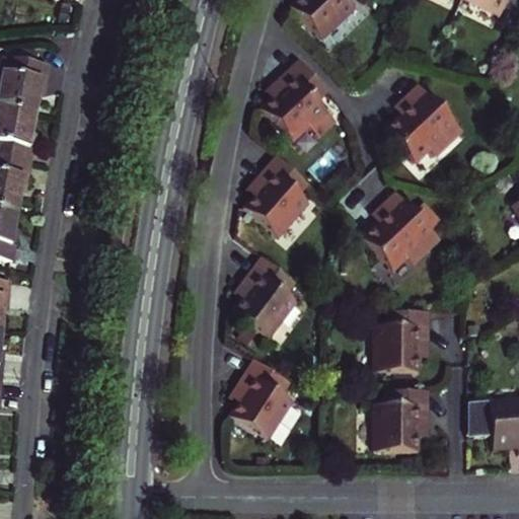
[(295,0),(291,5),(321,36),(355,5),(351,0),(295,0)]
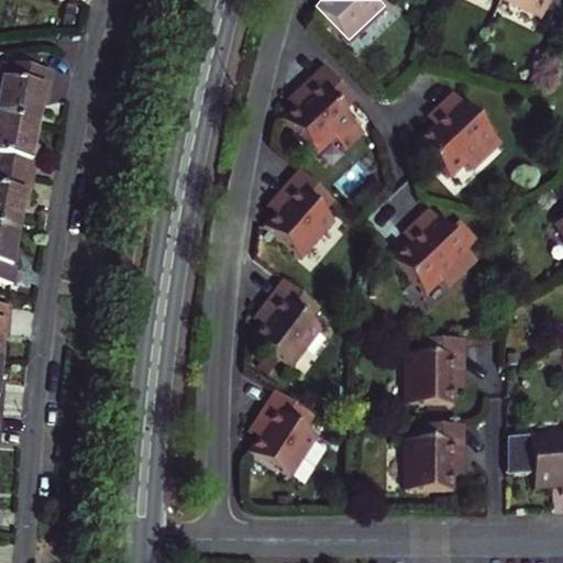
[(515,0),(543,13),(549,0),(515,0)]
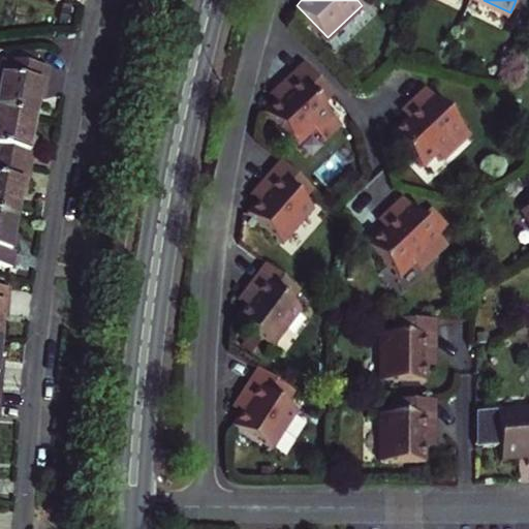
[(2,61),(33,66),(35,57),(3,52),(2,61)]
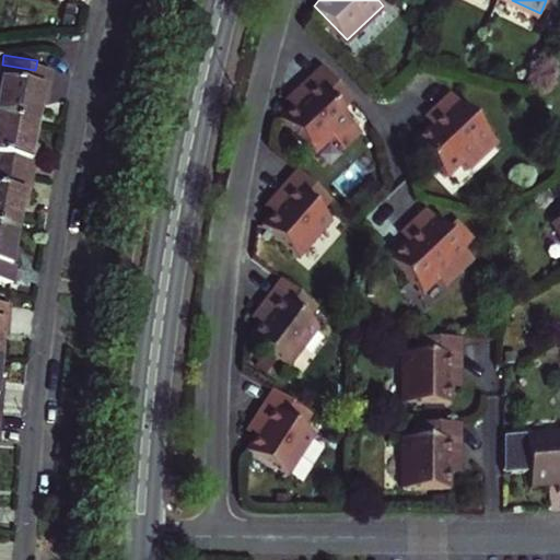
[(35,70),(2,65),(0,76),(0,120),(35,127),(39,98),(46,100),(50,73),(35,70)]
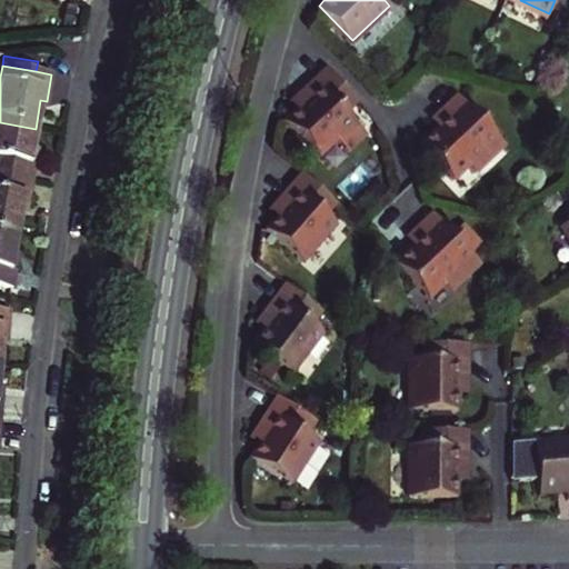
[(310,98),(299,109),(288,120),(320,155),(339,137),(351,150),(369,133),(347,111),(361,98),(330,66),(303,91),(310,98)]
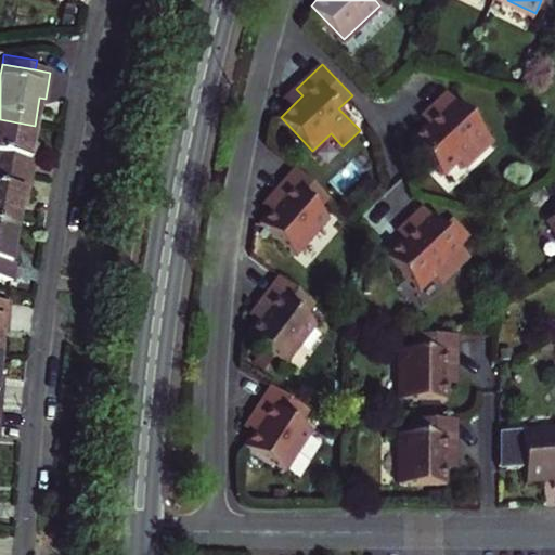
[(302,95),(296,89),(285,100),(292,106),(302,95)]
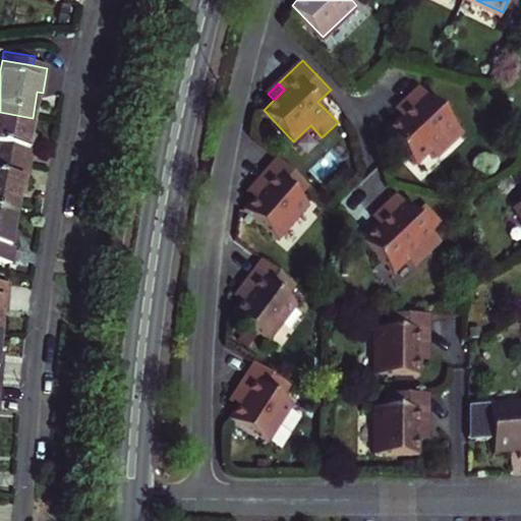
[(411,104),(399,115),(383,129),(411,162),(425,150),(431,157),(459,132),(418,87),(405,97),(411,104)]
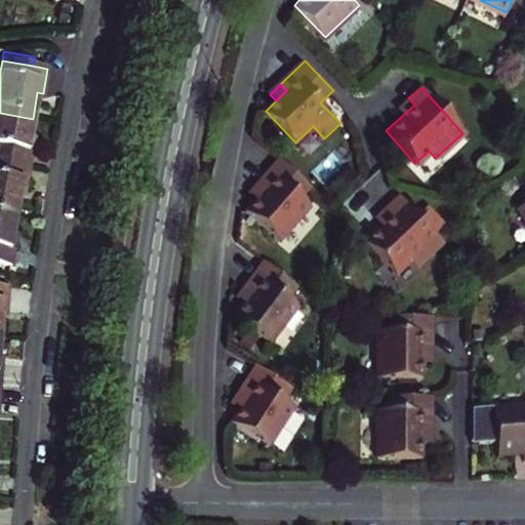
[(414,105),(408,97),(396,109),(402,116),(414,105)]
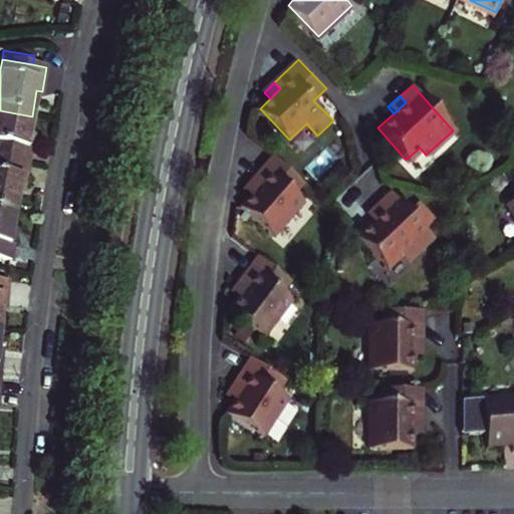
[(32,116),(0,110),(0,159),(29,164),(33,140),(28,139),(32,116)]
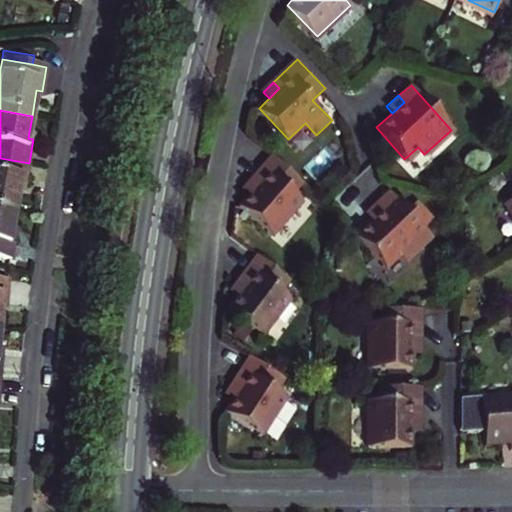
[(295,191),(305,180),(275,154),(254,177),(261,183),(252,193),(241,205),(274,235),(305,201),(295,191)]
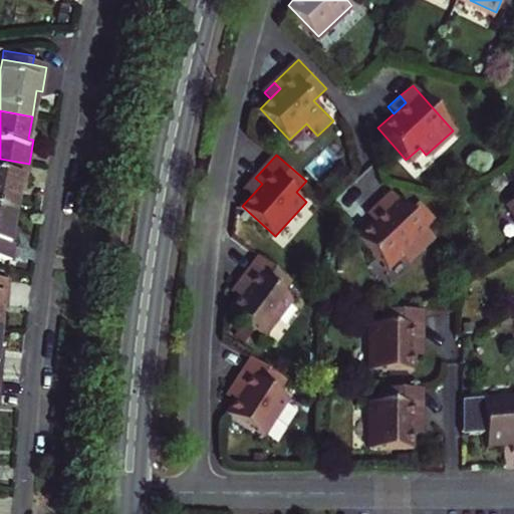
[(29,164),(0,159),(0,210),(15,213),(19,189),(24,190),(29,164)]
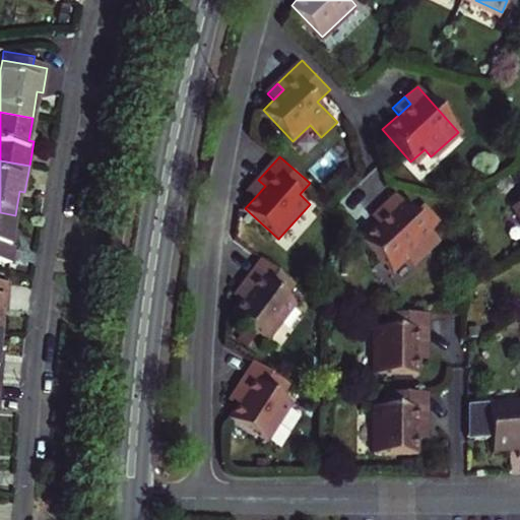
[(249,190),(256,196),(265,186),(258,180),(249,190)]
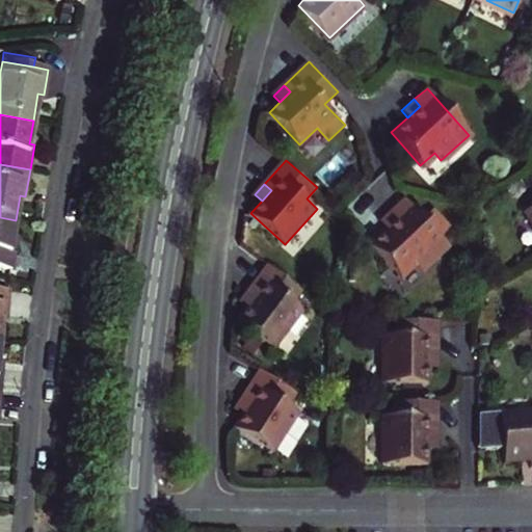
[(399,213),(387,224),(370,240),(396,269),(410,256),(418,264),(446,239),(405,194),(393,206),(399,213)]
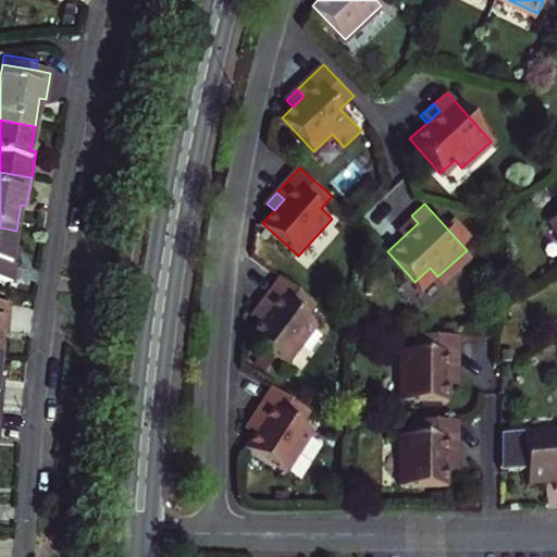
[(556,231),(556,206),(546,213),(556,231)]
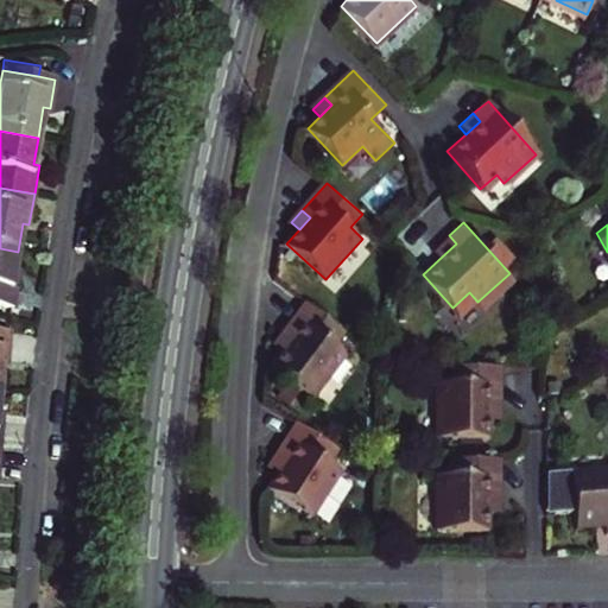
[(456,244),(449,235),(435,248),(442,257),(456,244)]
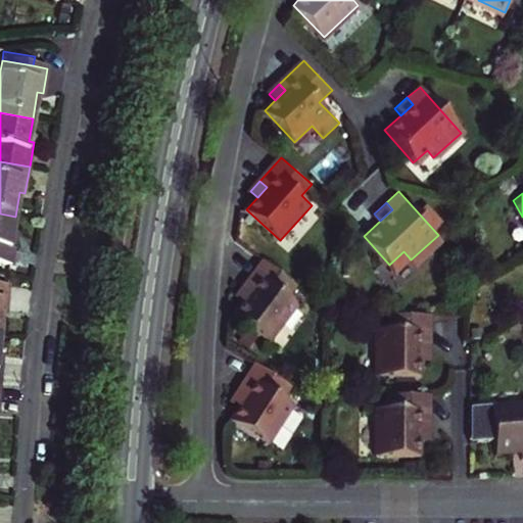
[(0,266),(11,269),(15,243),(10,242),(15,217),(0,214),(0,266)]
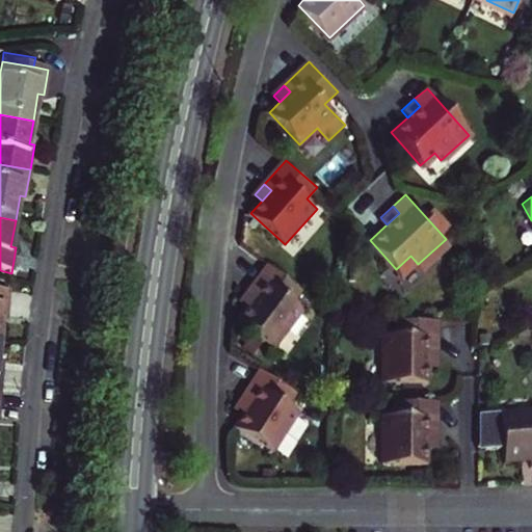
[(275,345),(303,308),(294,300),(296,296),(302,288),(269,262),(250,288),(258,294),(248,306),(239,317),(275,345)]
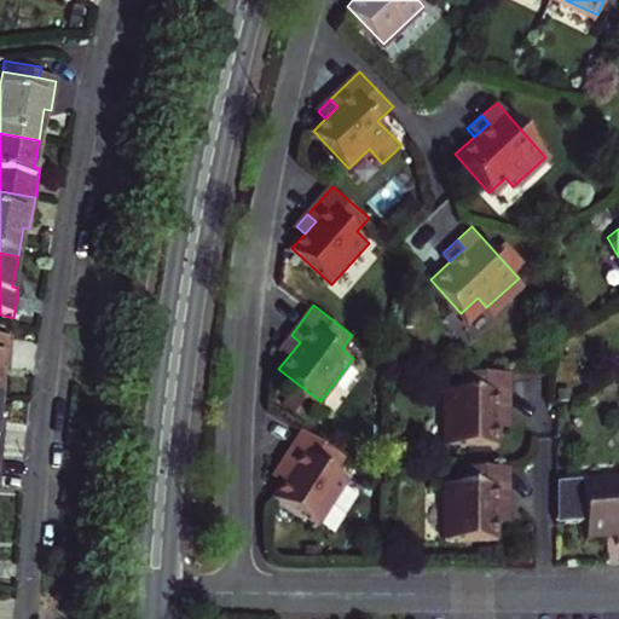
[(300,342),(291,335),(281,350),(289,356),(300,342)]
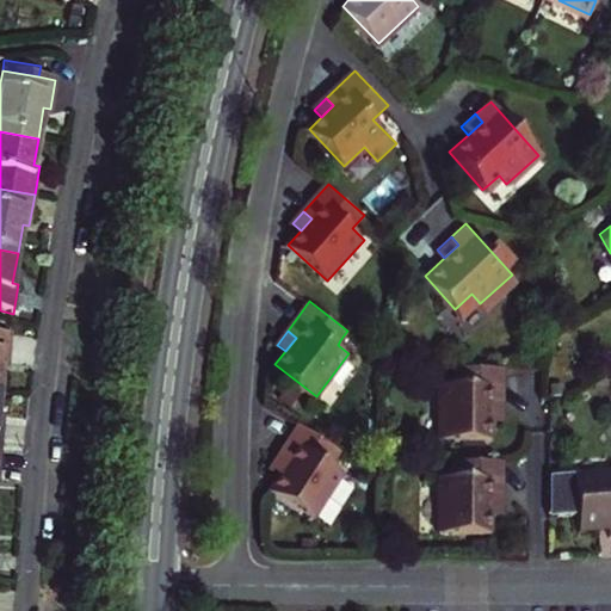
[(0,388),(2,365),(8,366),(11,338),(0,335),(0,388)]
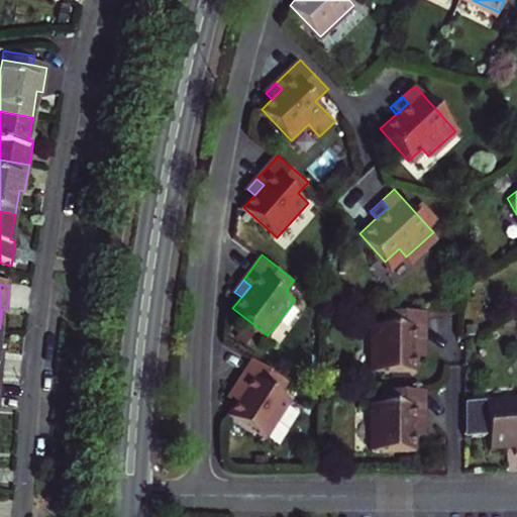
[(286,292),(295,299),(298,295),(288,288),(286,292)]
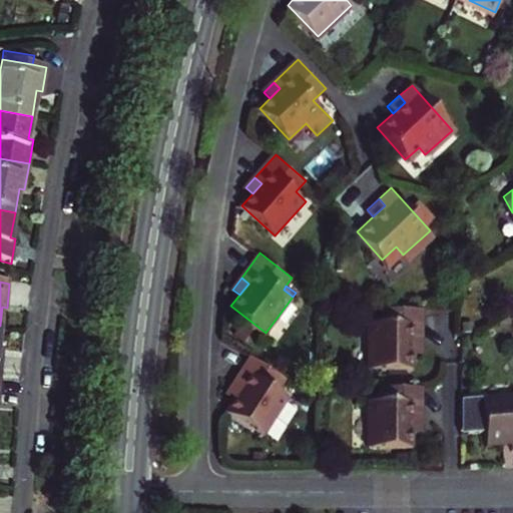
[(377,317),(364,318),(365,363),(409,362),(409,347),(408,333),(418,333),(417,301),(377,302),(377,313),(377,317)]
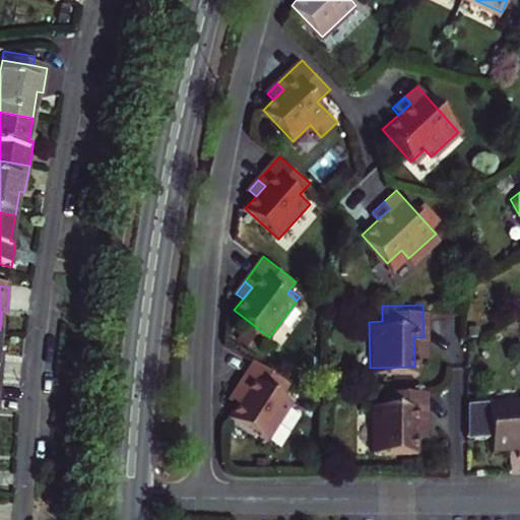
[(424,351),(424,337),(413,337),(414,351),(424,351)]
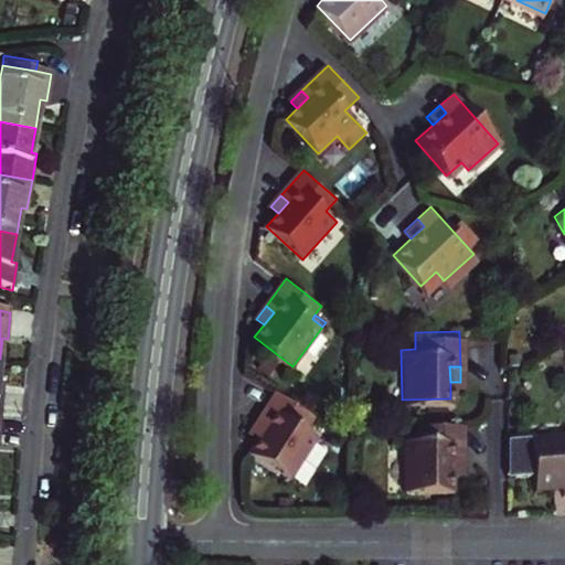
[(307,424),(315,411),(278,387),(259,417),(269,423),(262,435),(252,449),(291,475),(318,432),(307,424)]
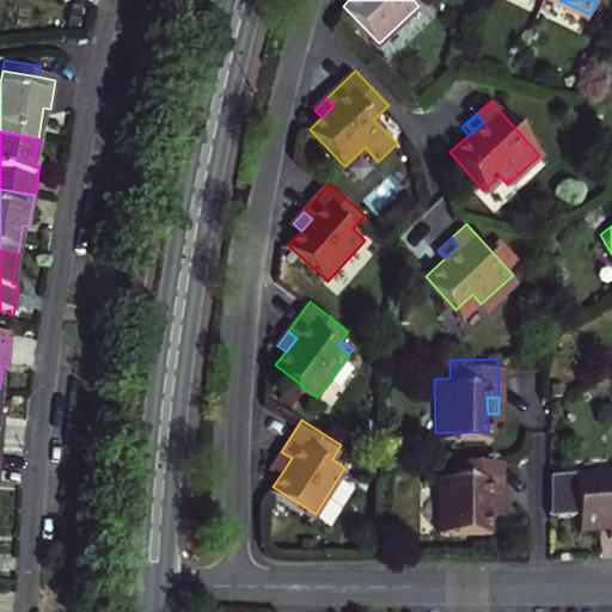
[(292,458),(281,452),(273,464),(283,471),(292,458)]
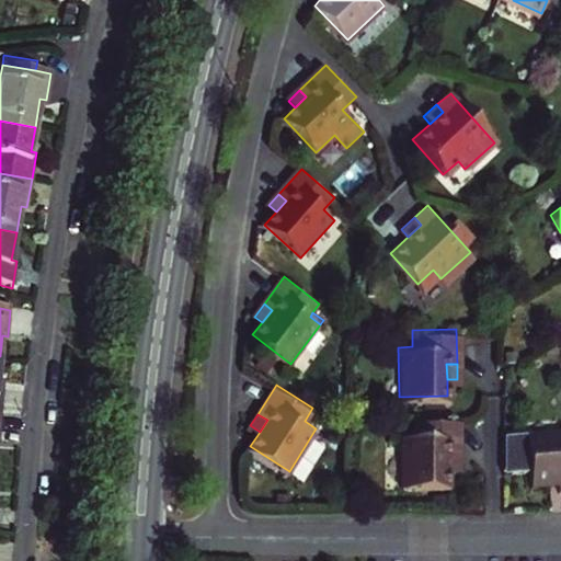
[(458,414),(413,414),(413,431),(399,431),(400,480),(448,480),(448,464),(448,449),(458,449),(458,414)]
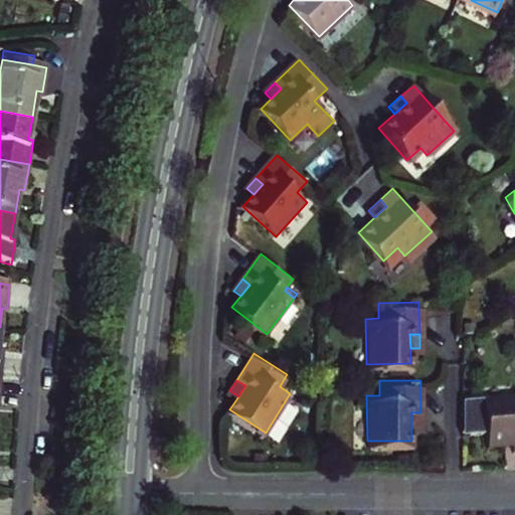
[(505,442),(514,440),(514,385),(510,386),(477,389),(477,386),(466,387),(460,390),(459,390),(459,420),(480,418),(481,434),(504,432),(505,442)]
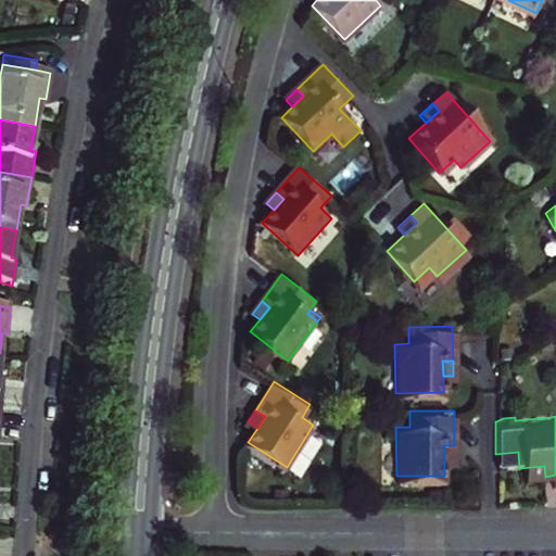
[(444,445),(444,459),(455,459),(454,445),(444,445)]
